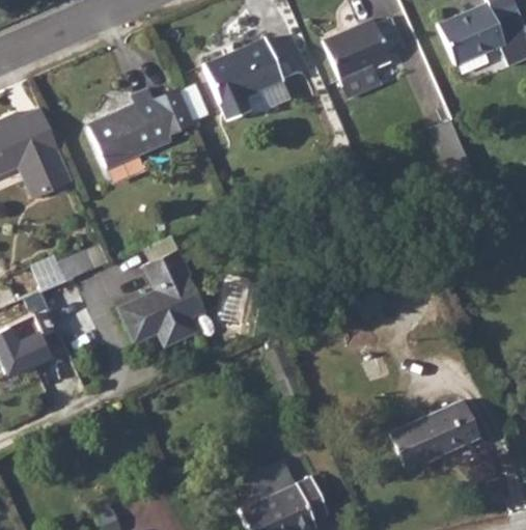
[(488,0),(490,3),(506,42),(517,65),(525,61),(525,18),(518,0),(488,0)]
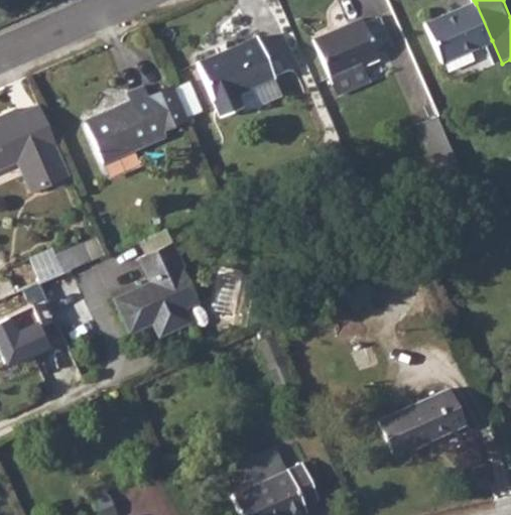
[(476,3),(428,24),(445,61),(458,56),(492,40),(476,3)]
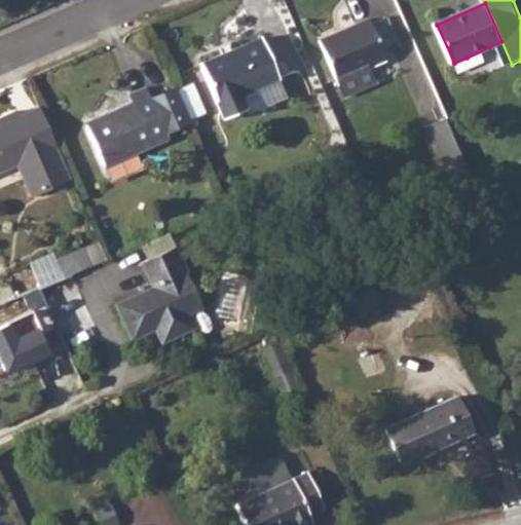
[(339,79),(341,78),(371,65),(373,64),(375,64),(388,57),(387,53),(402,47),(394,27),(388,16),(375,23),(373,17),(323,40),(339,79)]
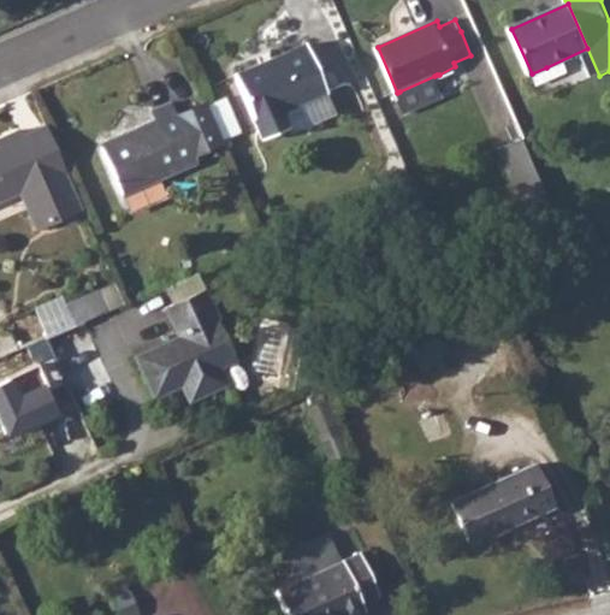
[(311,43),(240,76),(266,137),(292,126),(286,111),(331,90),(311,43)]
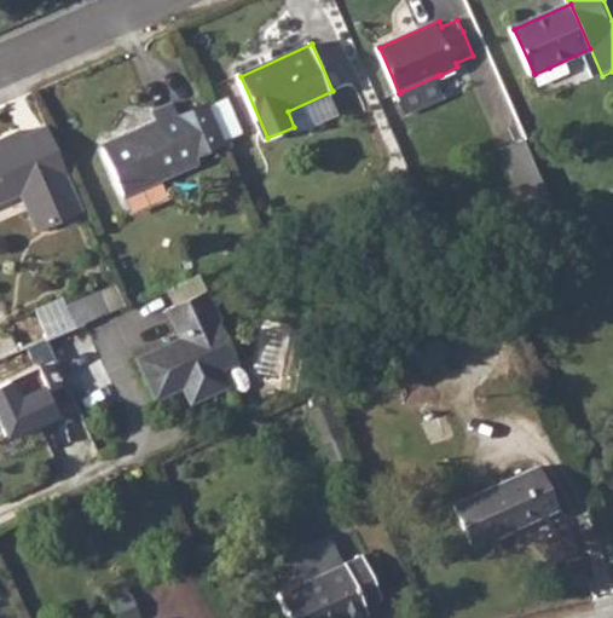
[(437,76),(402,92),(409,108),(443,92),(437,76)]
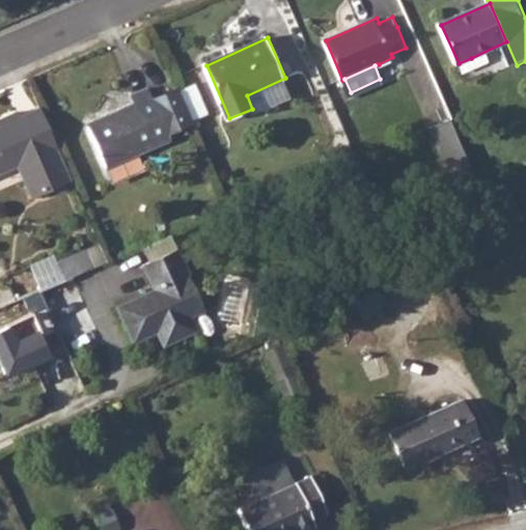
[(119,117),(92,130),(110,167),(172,139),(150,89),(135,96),(138,105),(118,113),(119,117)]
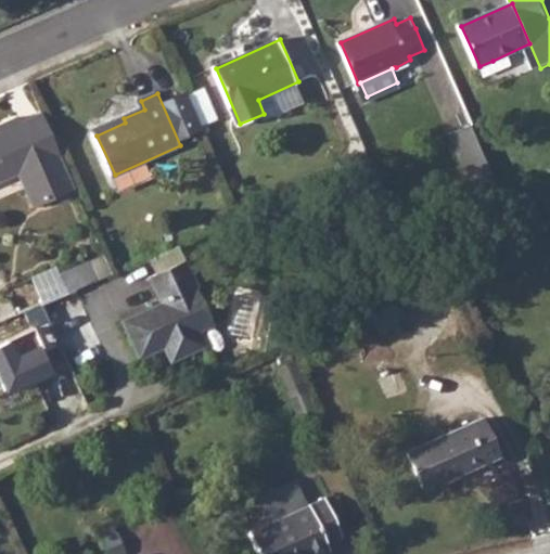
[(25,121),(28,129),(49,120),(46,113),(25,121)]
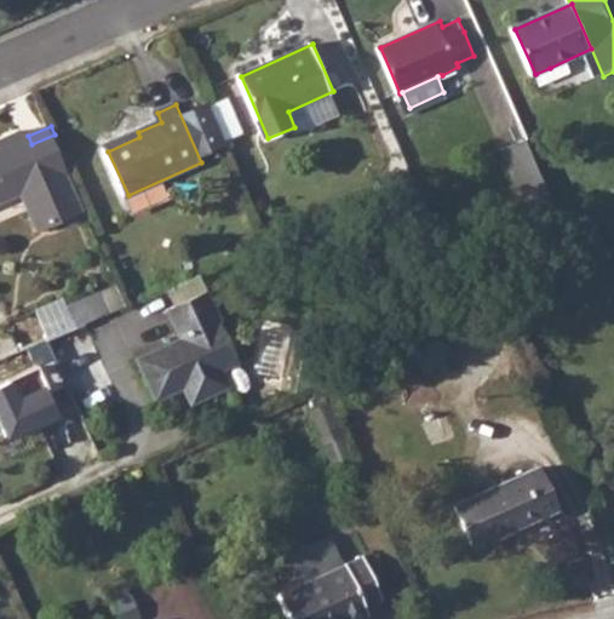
[(0,204),(4,202),(24,193),(41,185),(58,224),(89,211),(55,135),(32,144),(28,136),(26,131),(0,142),(0,143),(1,147),(0,148),(0,204)]
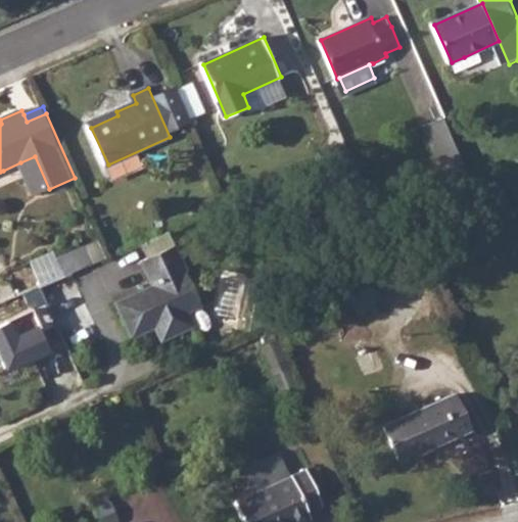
[(452,182),(456,180),(471,174),(444,116),(426,125),(452,182)]
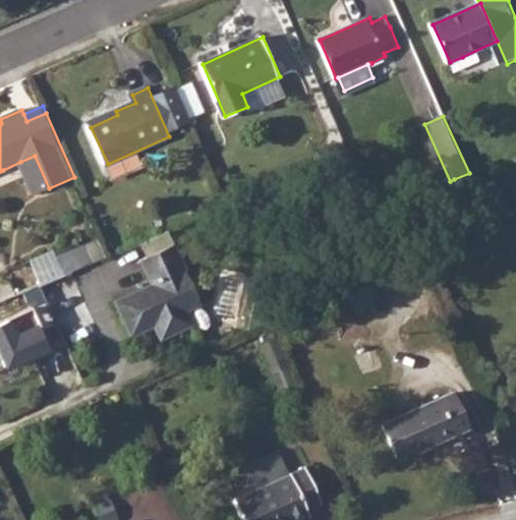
[(20,162),(35,195),(49,188),(35,156),(20,162)]
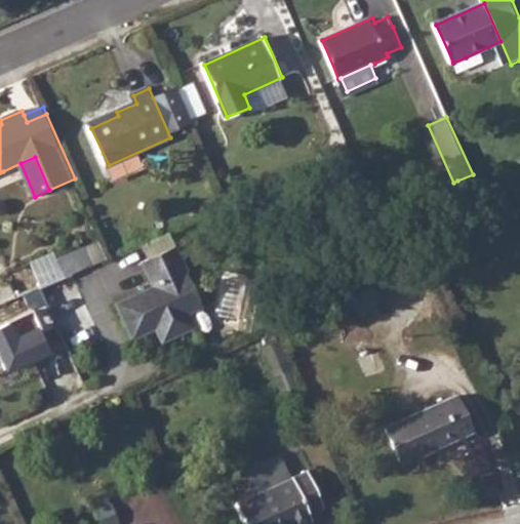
[(155,287),(118,304),(133,341),(158,330),(164,345),(198,329),(192,315),(203,309),(188,273),(190,272),(178,245),(145,263),(155,287)]
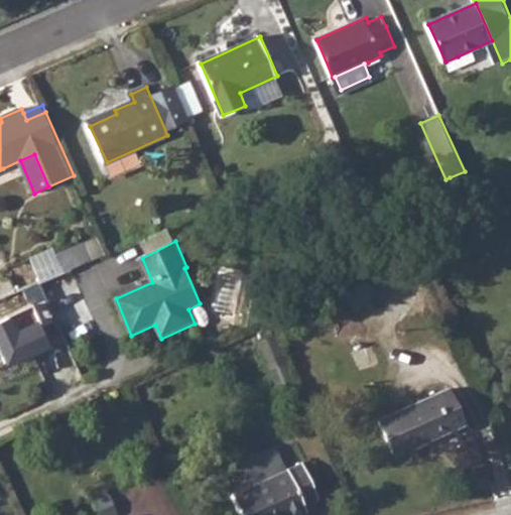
[(73,268),(94,258),(88,244),(59,255),(56,247),(34,257),(44,280),(73,268)]
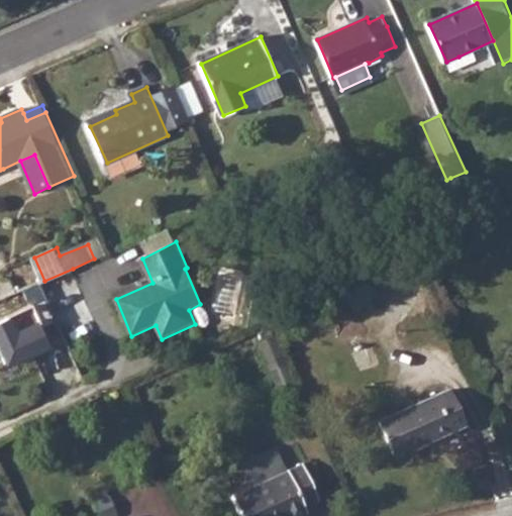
[(44,281),(40,282),(49,301),(62,325),(71,345),(103,330),(73,269),(44,281)]
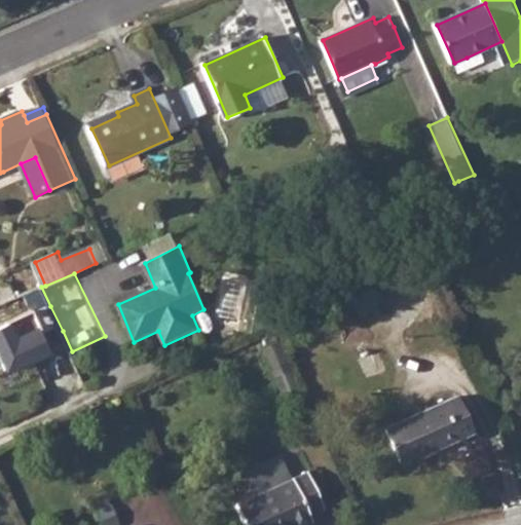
[(63,331),(50,306),(37,312),(45,329),(25,338),(16,322),(0,329),(0,346),(13,373),(58,354),(50,336),(63,331)]
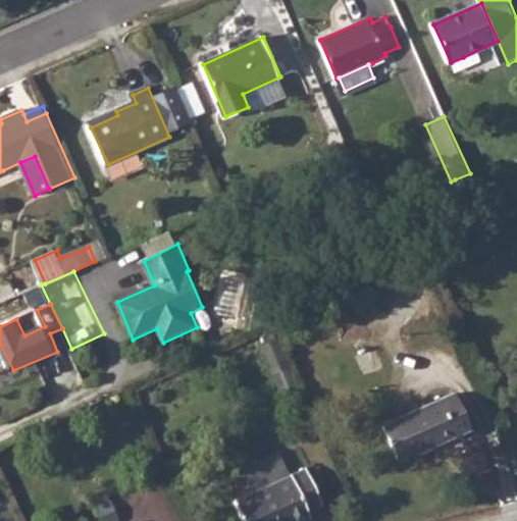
[(456,394),(385,425),(402,461),(473,428),(456,394)]
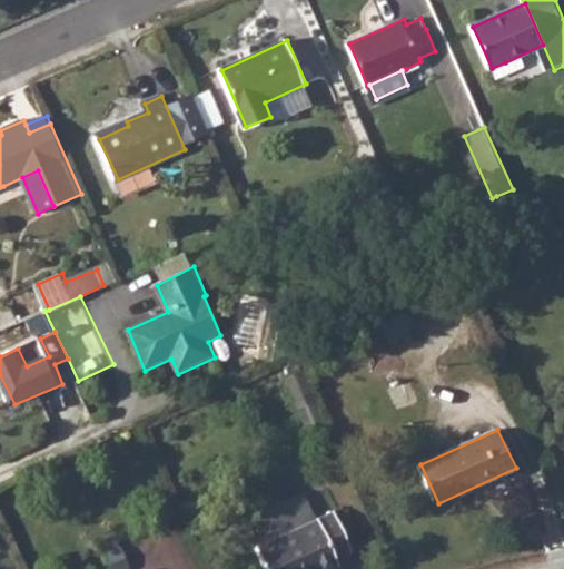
[(269,513),(282,539),(319,521),(307,497),(269,513)]
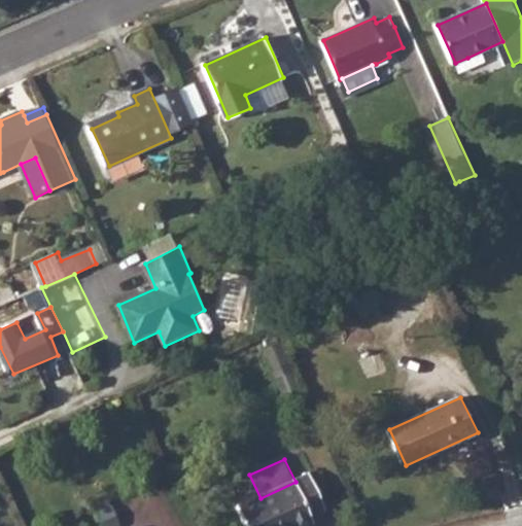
[(296,482),(261,498),(241,506),(250,525),(306,525),(317,521),(314,515),(327,509),(312,475),(296,482)]
